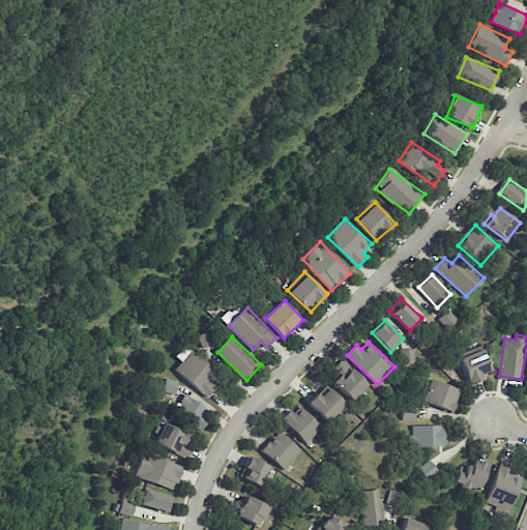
[(216,372),(187,345),(177,356),(183,361),(177,369),(208,398),(220,386),(210,378),(216,372)]
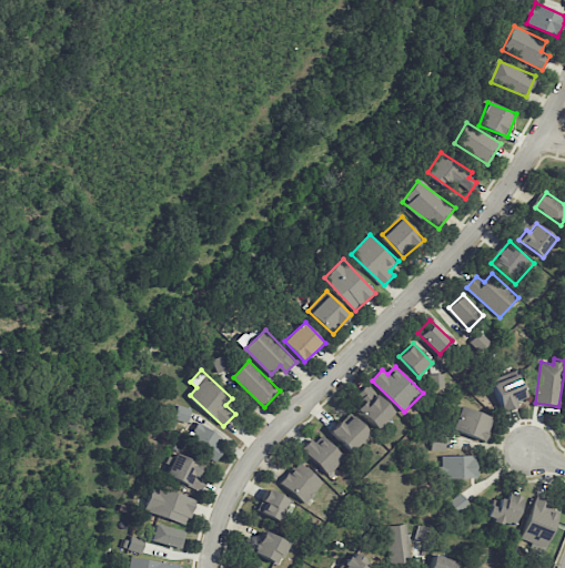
[(434,388),(446,386),(444,374),(432,376),(434,388)]
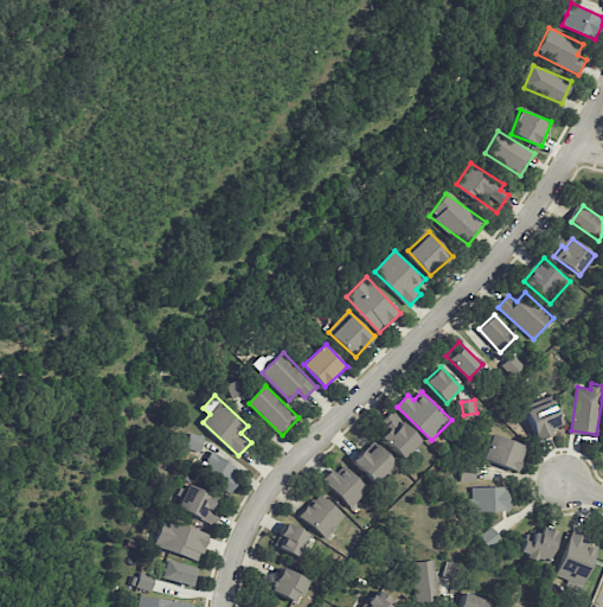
[(526,410),(539,440),(553,434),(551,429),(563,425),(553,400),(526,410)]
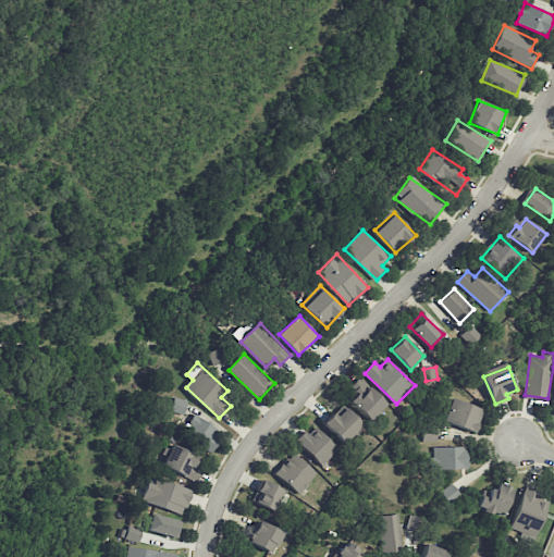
[(388,404),(359,378),(351,387),(357,393),(351,401),(371,421),(388,404)]
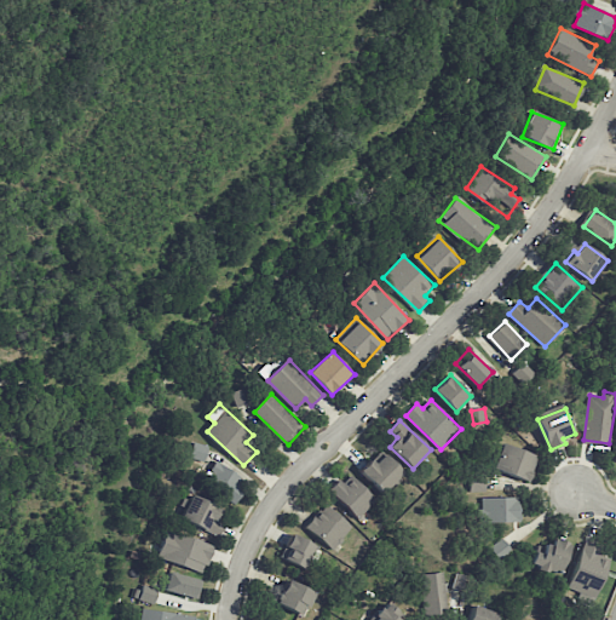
[(193,458),(208,460),(209,445),(195,443),(193,458)]
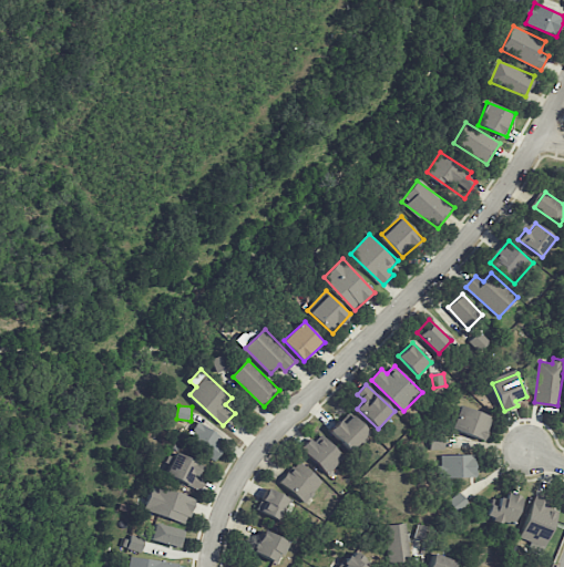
[(486,439),(493,415),(460,406),(453,430),(486,439)]
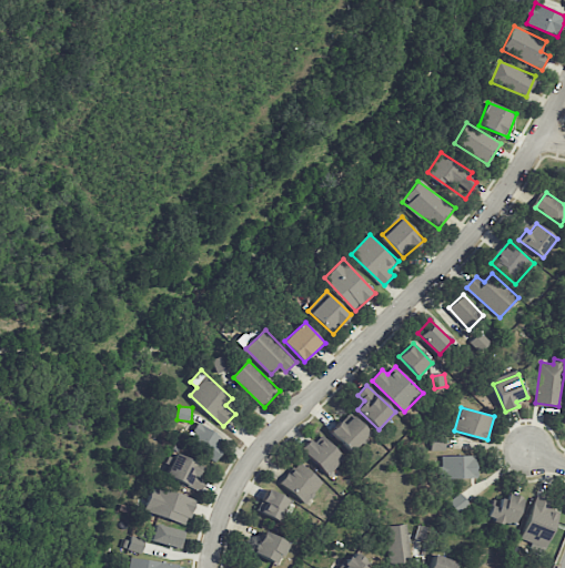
[(371,432),(351,414),(332,433),(351,452),(371,432)]
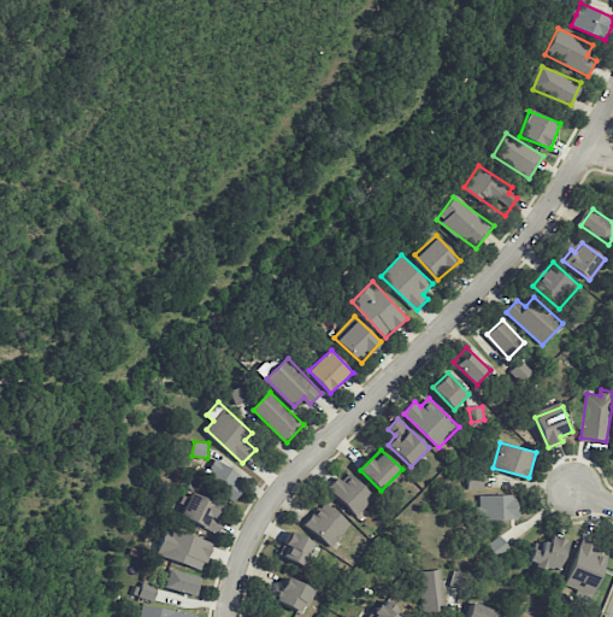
[(248,477),(217,458),(208,470),(212,472),(205,485),(234,501),(248,477)]
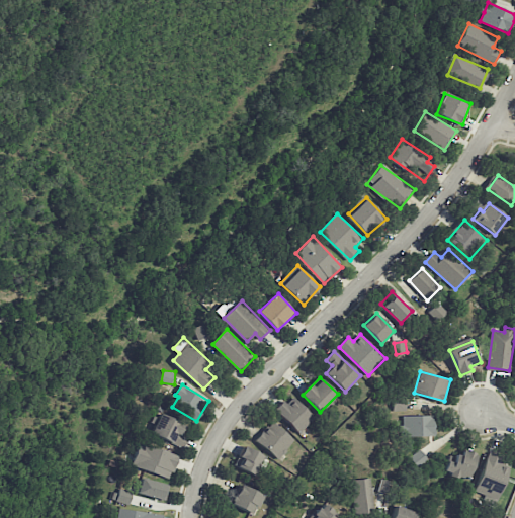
[(278,412),(301,433),(317,417),(293,395),(278,412)]
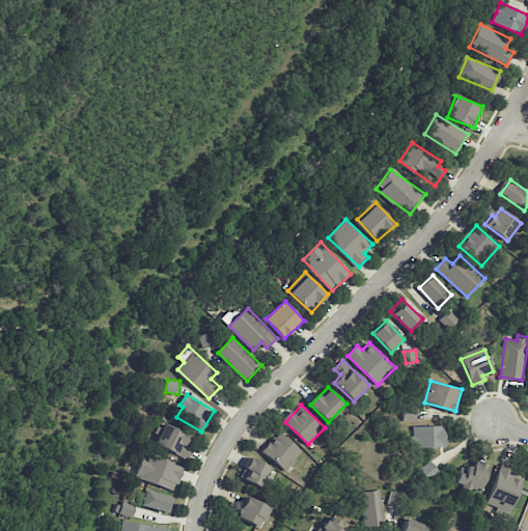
[(187,458),(196,438),(165,423),(156,444),(187,458)]
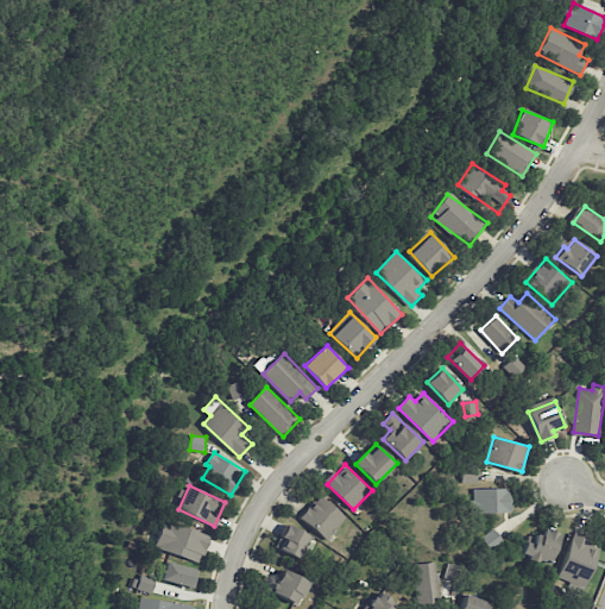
[(511,512),(511,488),(472,489),(473,513),(511,512)]
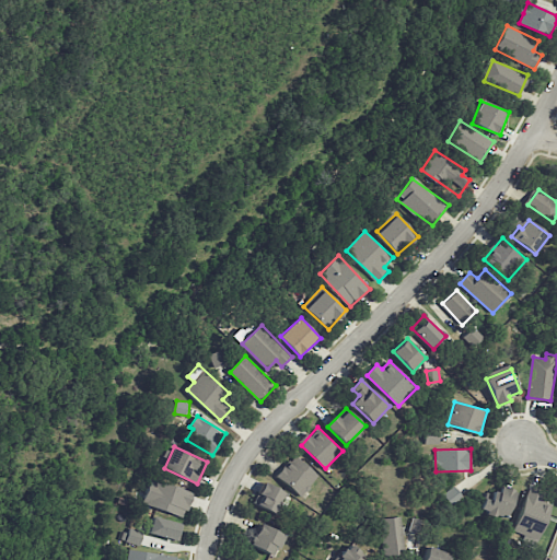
[(303,497),(321,476),(296,455),(278,476),(303,497)]
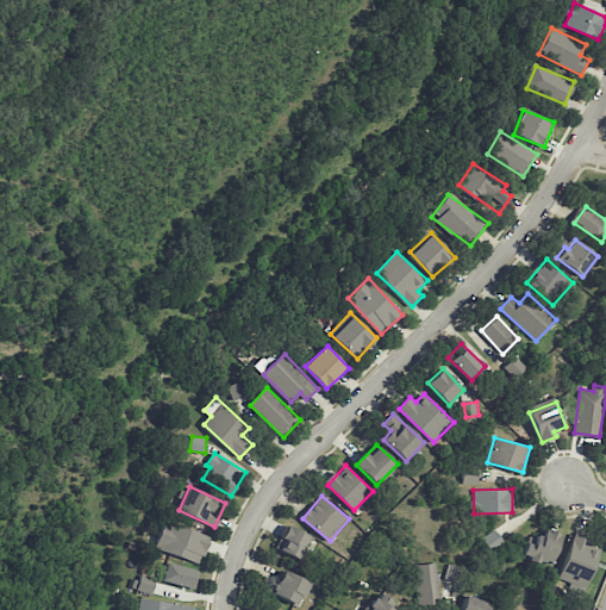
[(156,548),(204,564),(212,536),(164,521),(156,548)]
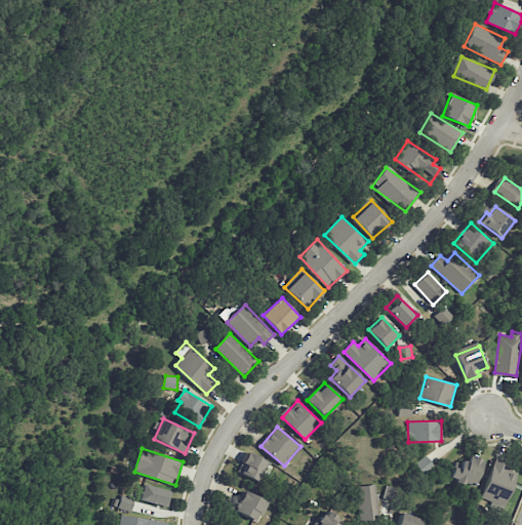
[(259,482),(270,461),(248,451),(239,472),(259,482)]
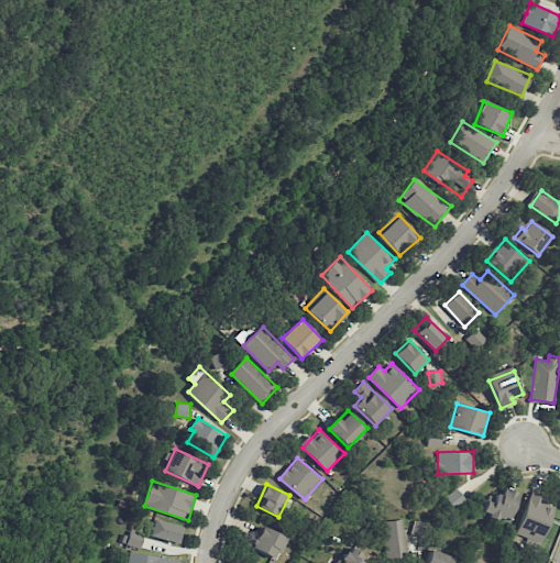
[(496,503),(487,500),(483,512),(508,522),(519,493),(502,487),(496,503)]
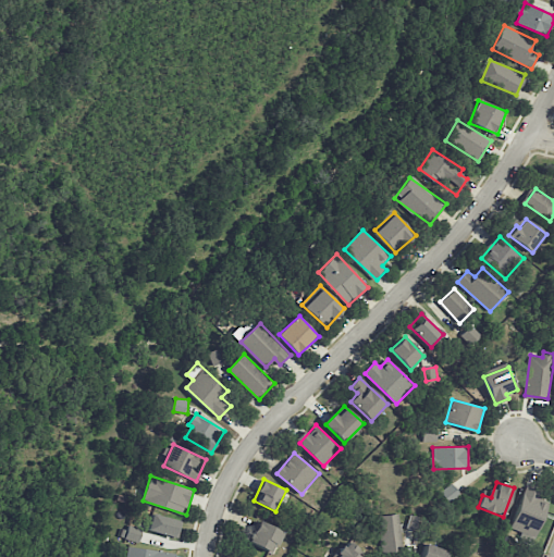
[(451,504),(463,495),(453,483),(442,492),(451,504)]
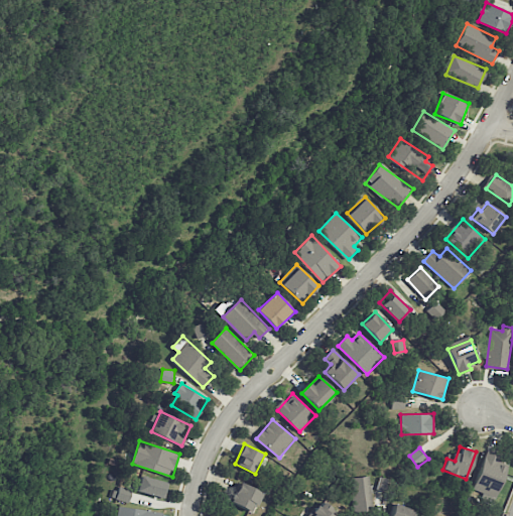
[(504,456),(488,450),(475,488),(498,496),(509,465),(501,462),(504,456)]
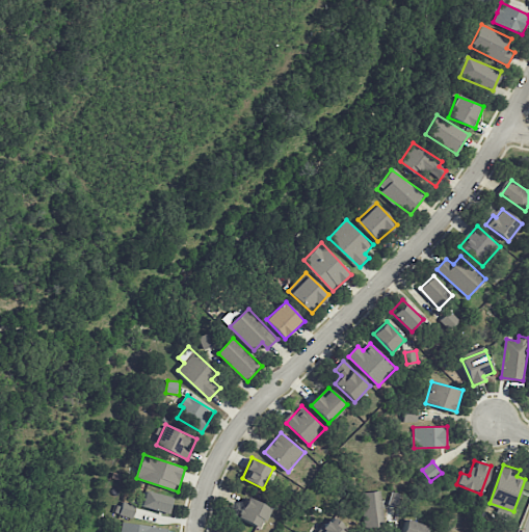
[(175,497),(146,490),(142,507),(172,513),(175,497)]
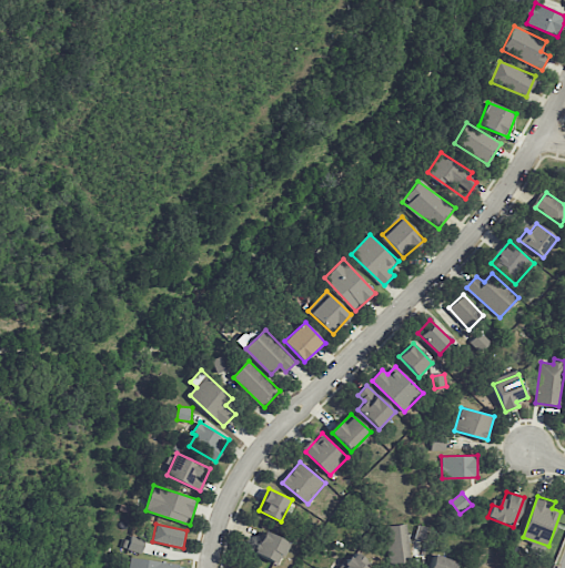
[(393,565),(414,561),(409,524),(387,526),(393,565)]
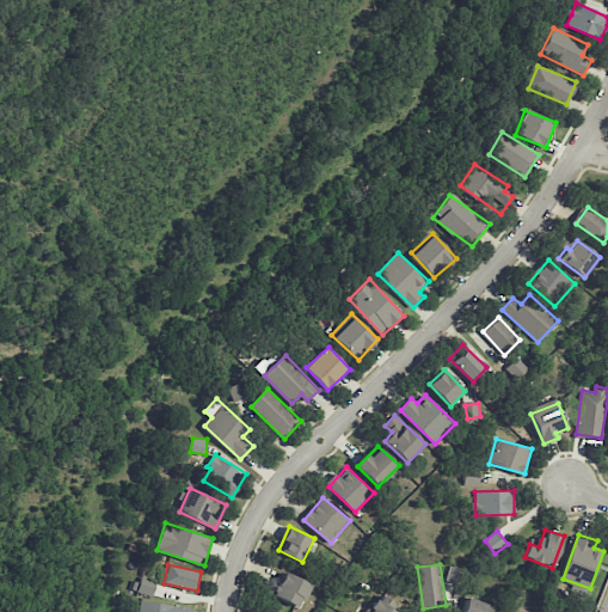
[(449,581),(462,583),(466,569),(453,565),(449,581)]
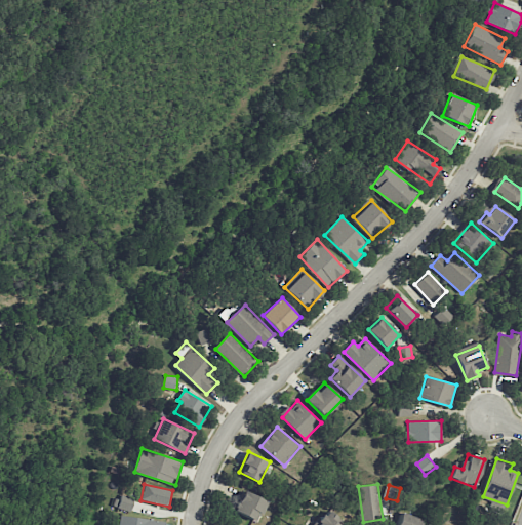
[(258,522),(268,501),(244,490),(235,511),(258,522)]
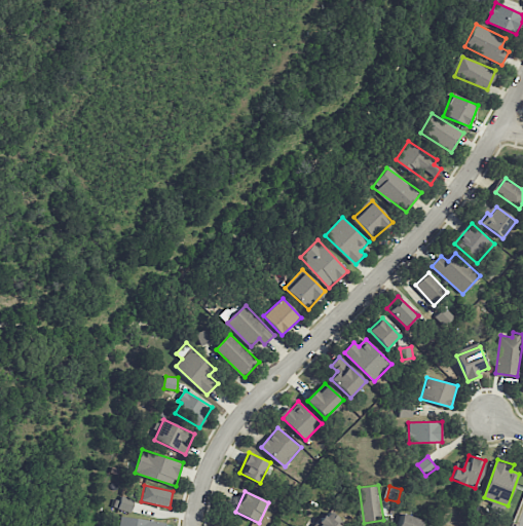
[(316,525),(344,525),(346,523),(329,510),(316,525)]
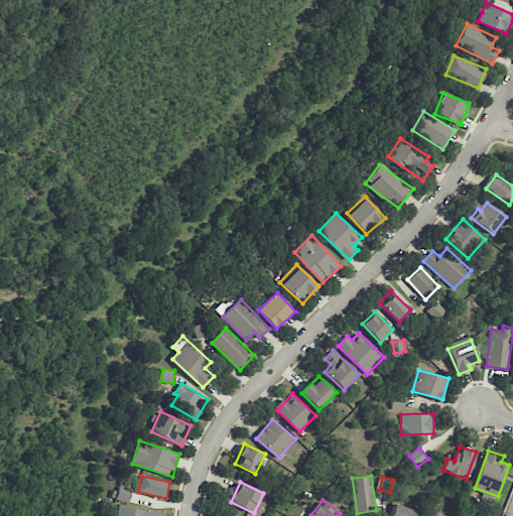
[(391,515),(413,515),(416,509),(395,503),(391,515)]
